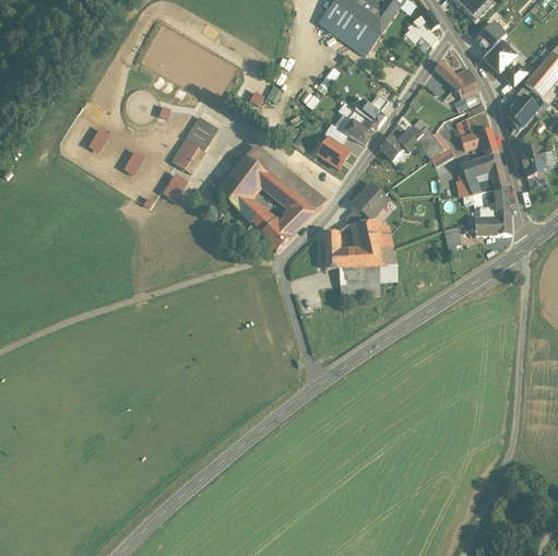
[(335,0),(334,2),(379,34),(390,19),(377,9),(364,0),(335,0)]
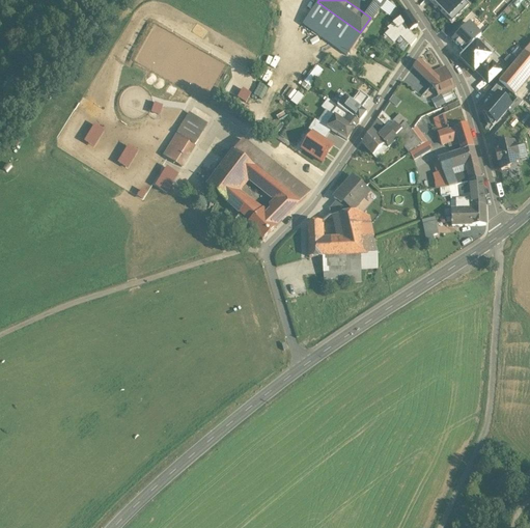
[(363,2),(360,0),(345,0),(358,8),(363,2)]
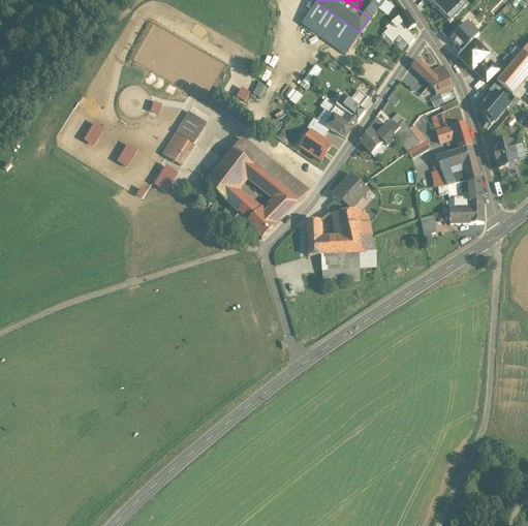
[(378,5),(370,0),(363,0),(362,2),(356,8),(369,18),(378,5)]
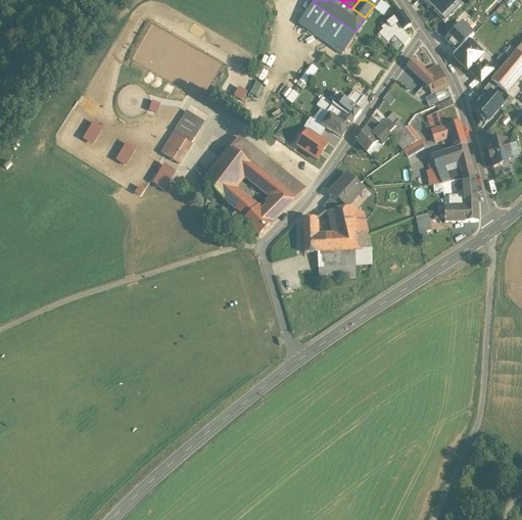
[(425,0),(444,19),(460,3),(456,0),(425,0)]
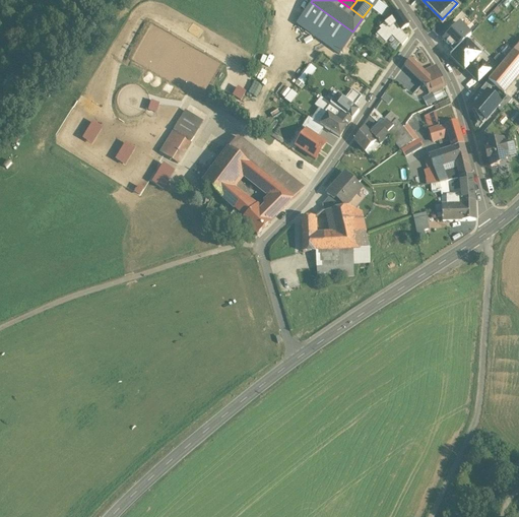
[(352,31),(311,2),(297,23),(338,52),(352,31)]
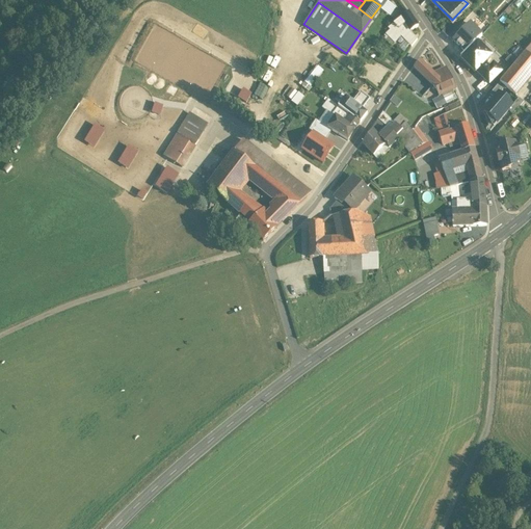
[(407,9),(388,26),(389,27),(400,32),(410,43),(416,36),(409,30),(409,28),(417,23),(407,9)]
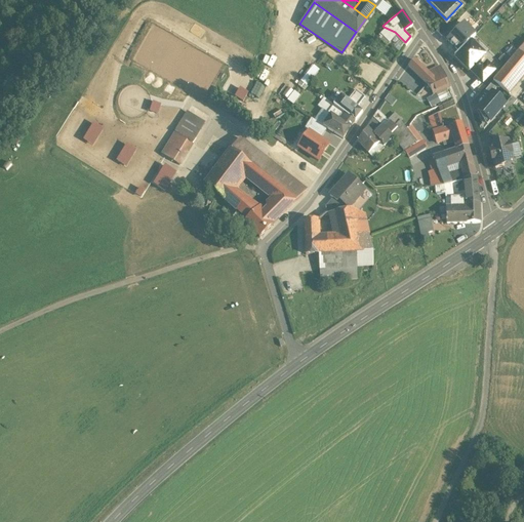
[(445,38),(457,50),(470,38),(475,32),(462,19),(445,38)]
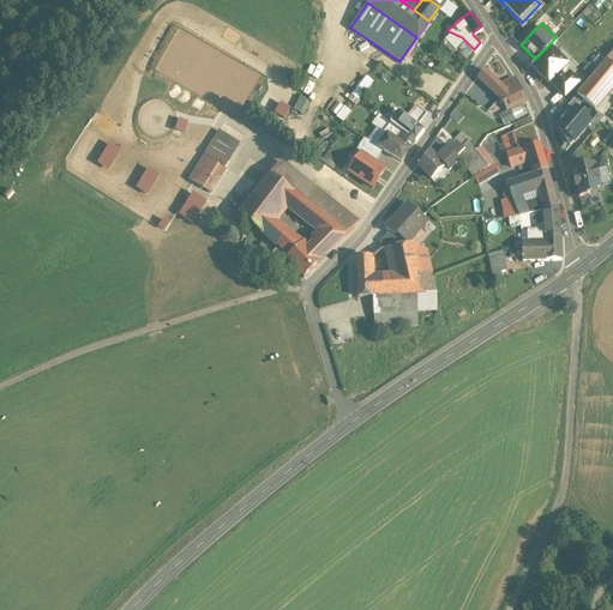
[(527,29),(522,24),(511,32),(516,38),(527,29)]
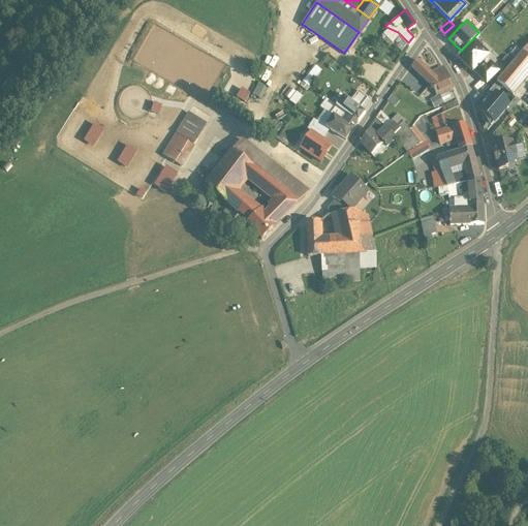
[(398,32),(386,27),(382,31),(391,39),(398,32)]
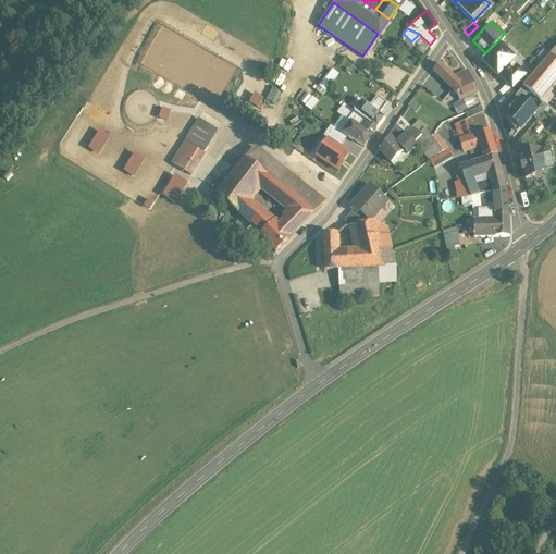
[(507,63),(515,56),(498,40),(485,53),(480,59),(496,74),(497,74),(507,63)]
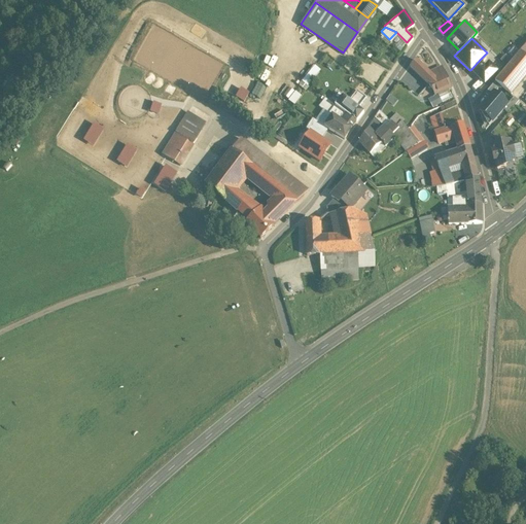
[(525,55),(520,49),(494,79),(499,83),(505,89),(509,92),(525,71),(525,55)]
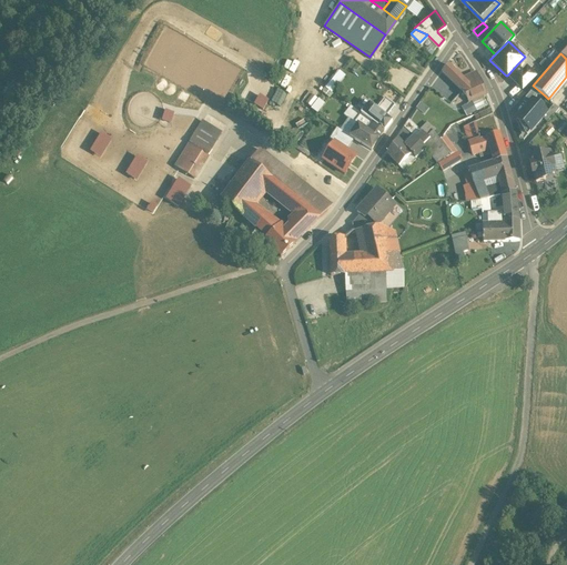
[(462,77),(447,62),(441,69),(461,88),(461,89),(468,98),(485,90),(479,78),(475,71),(462,77)]
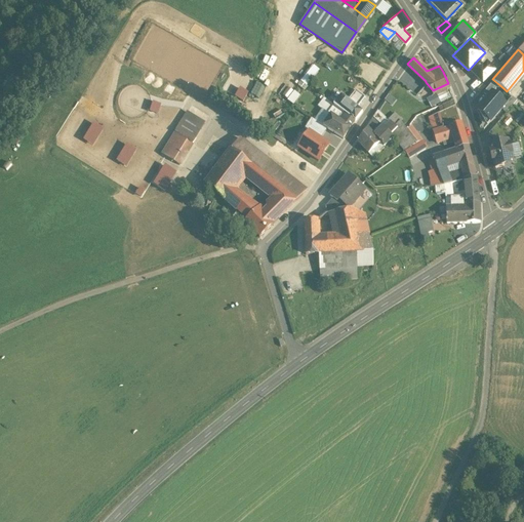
[(469,70),(481,82),(495,68),(486,58),(482,63),(478,59),(469,70)]
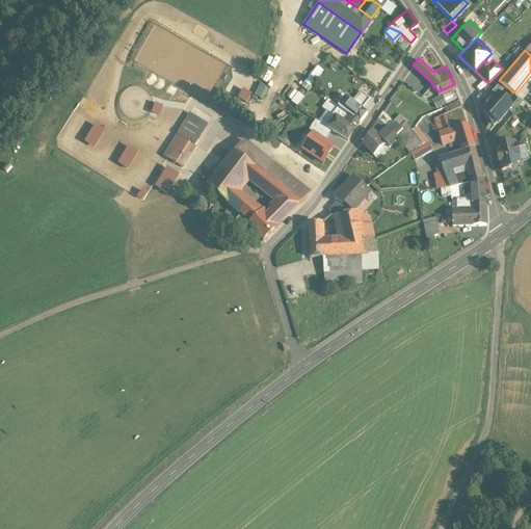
[(314,73),(306,82),(313,87),(320,78),(314,73)]
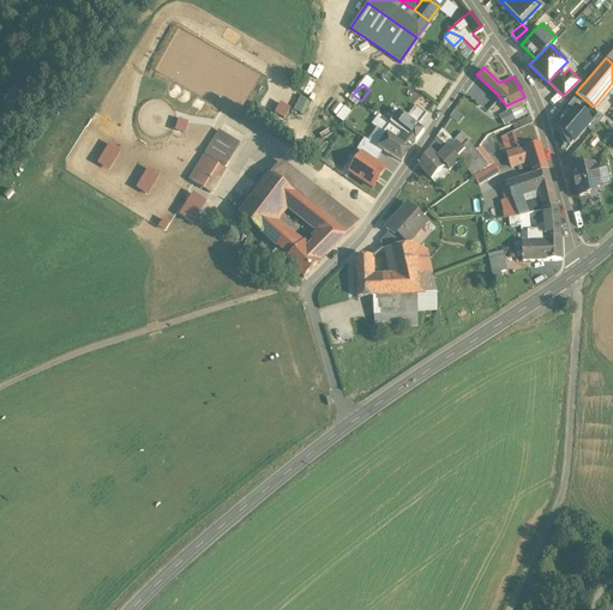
[(564,107),(570,112),(575,106),(582,97),(576,92),(564,107)]
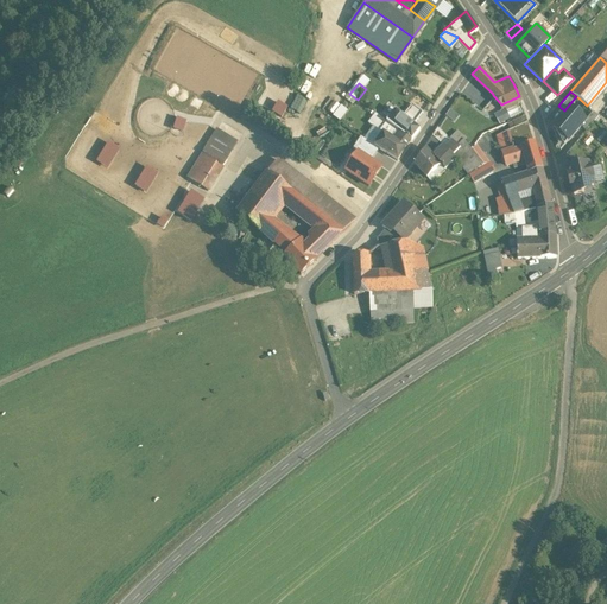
[(346,99),(353,106),(358,100),(349,94),(346,99)]
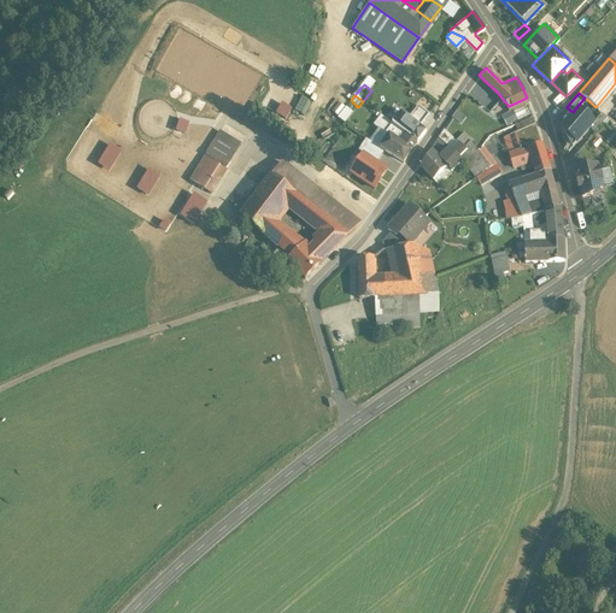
[(332,110),(345,121),(353,111),(340,100),(332,110)]
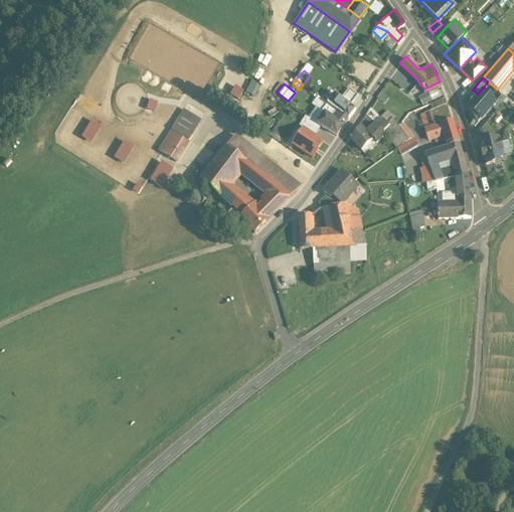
[(357,94),(348,87),(340,97),(349,104),(357,94)]
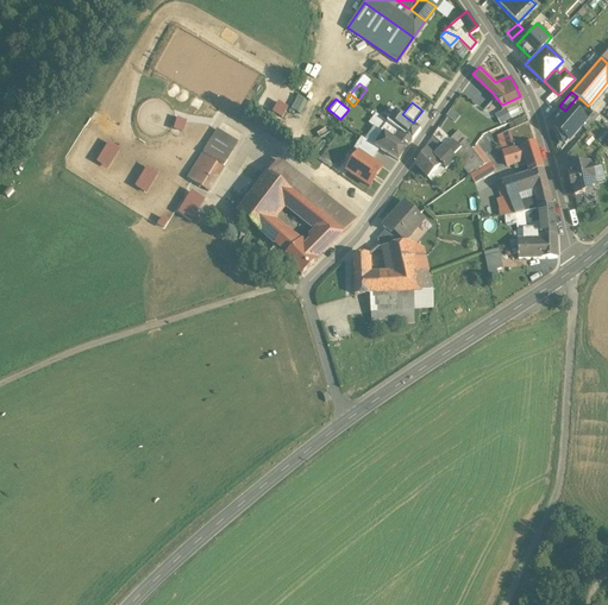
[(552,125),(569,139),(582,125),(587,119),(585,118),(570,105),(565,111),(552,125)]
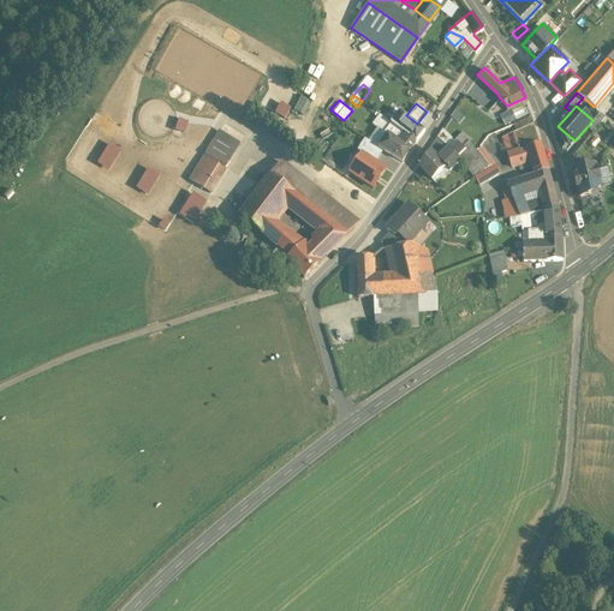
[(463,114),(454,108),(449,114),(458,120),(463,114)]
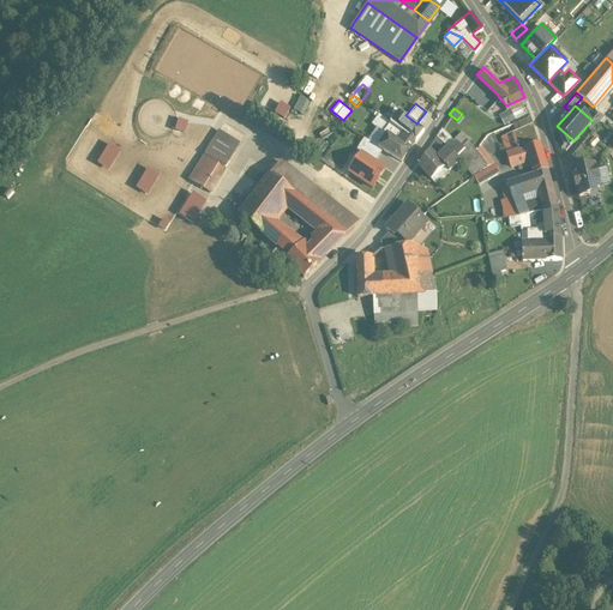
[(406,115),(397,109),(392,116),(389,120),(389,121),(403,131),(414,138),(422,128),(406,115)]
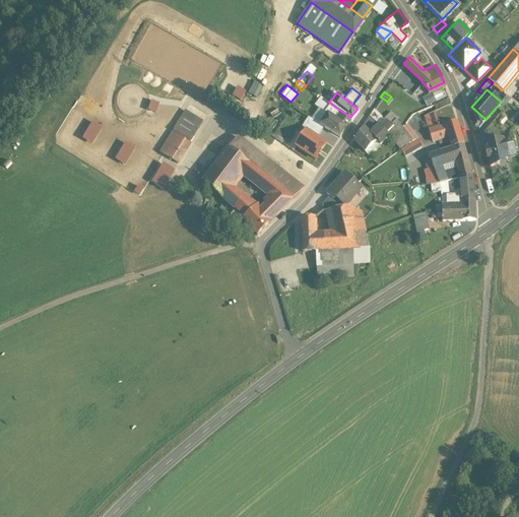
[(430,92),(423,97),(426,104),(433,100),(430,92)]
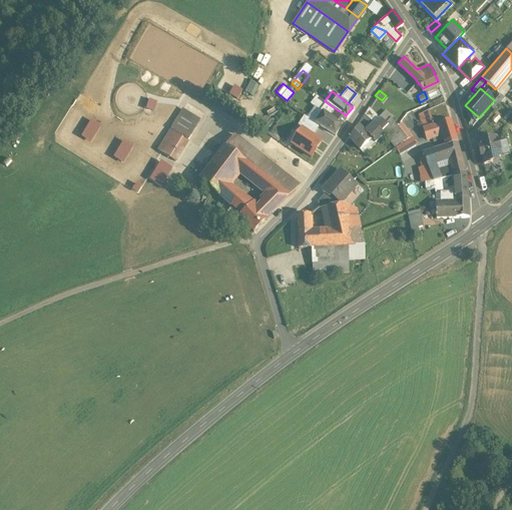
[(493,99),(494,100),(490,105),(494,108),(504,96),(499,92),(493,99)]
